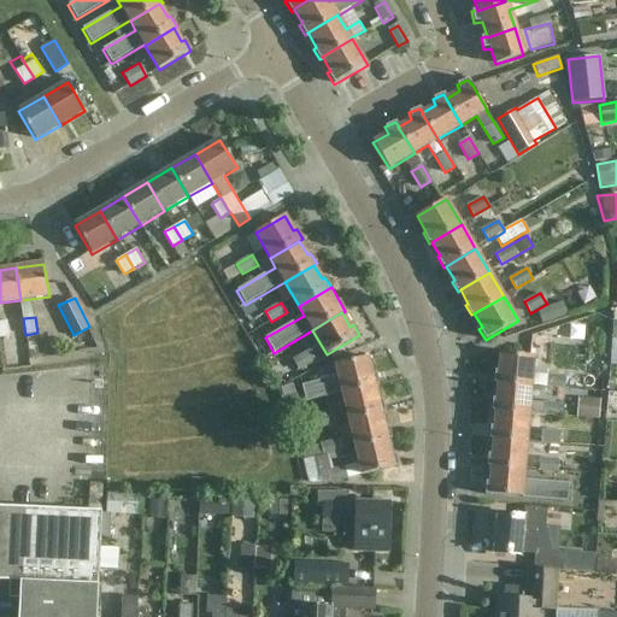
[(309,350),(293,359),(300,369),(315,359),(309,350)]
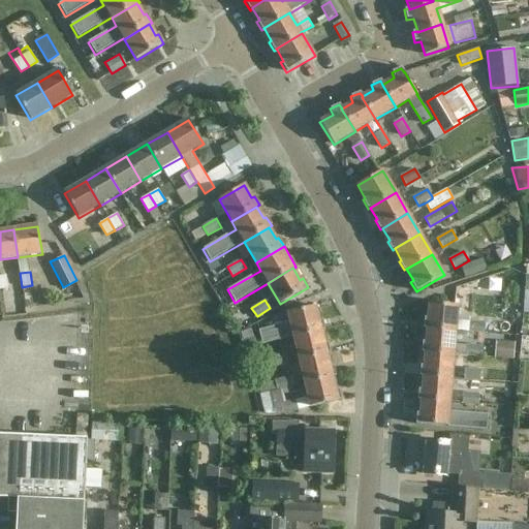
[(468,332),(485,334),(486,321),(457,319),(458,306),(429,304),(428,318),(426,318),(425,328),(427,329),(456,331),(468,332)]
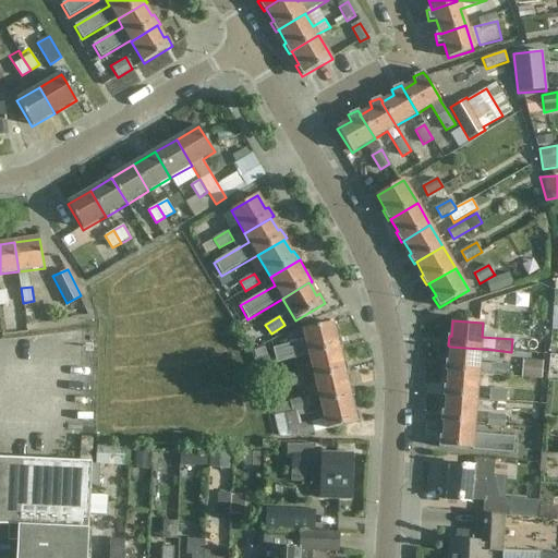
[(339,349),(342,349),(339,338),(336,338),(332,323),(303,329),(305,341),(273,349),(276,364),(308,355),(339,349)]
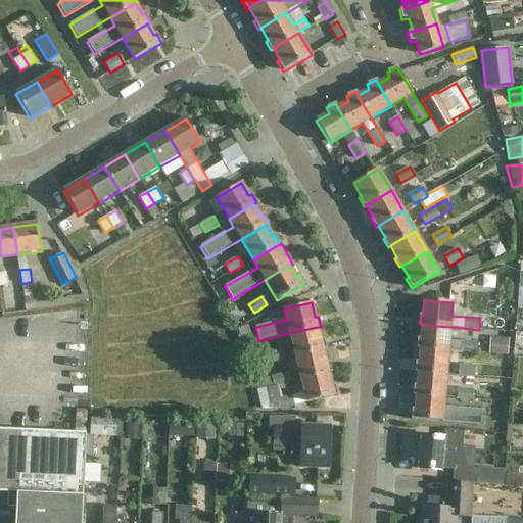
[(420,348),(448,350),(449,349),(477,351),(478,342),(462,341),(449,340),(450,327),(422,325),(421,338),(417,338),(417,348),(420,349),(420,348)]
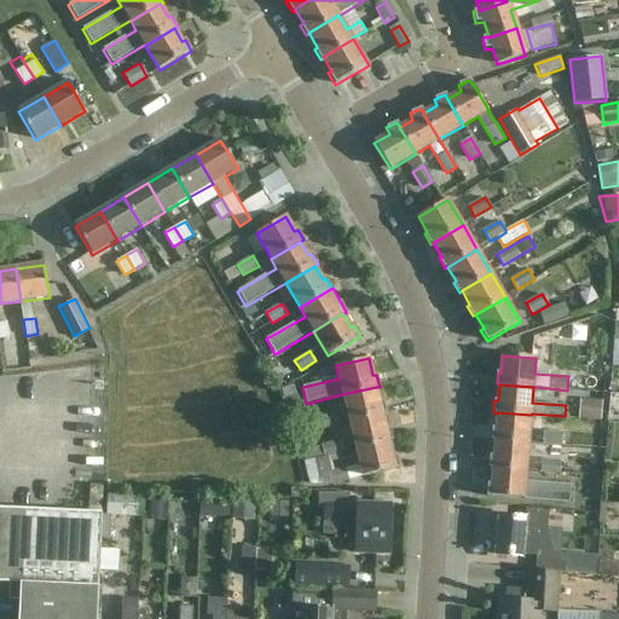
[(350,422),(383,414),(383,415),(386,414),(383,401),(380,403),(376,387),(342,394),(350,422)]
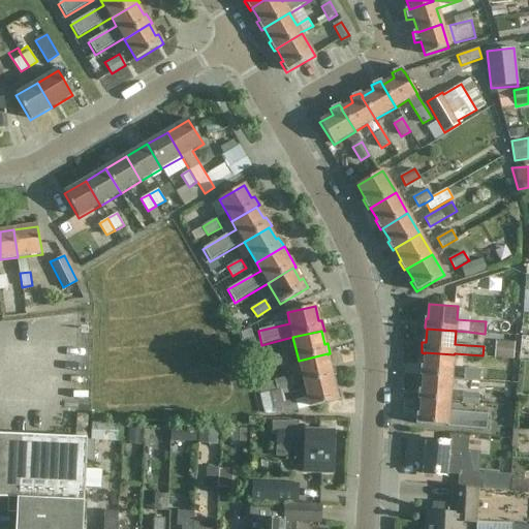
[(423,376),(453,378),(454,354),(425,352),(425,353),(424,366),(421,366),(419,377),(423,377),(423,376)]
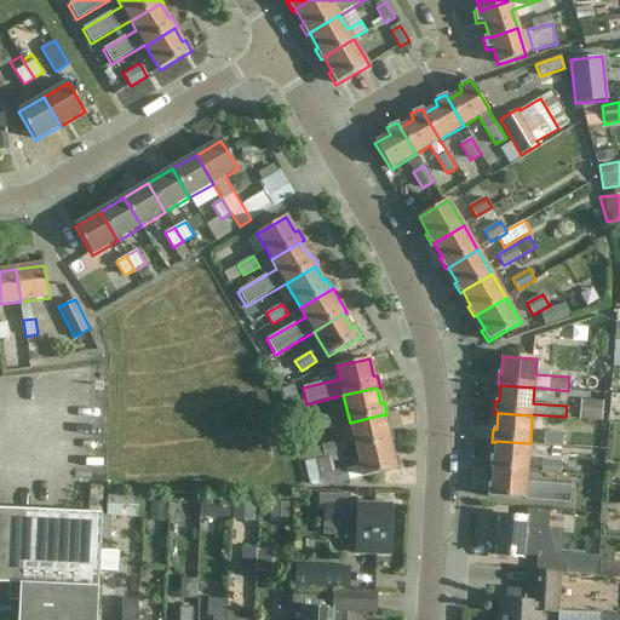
[(317,430),(337,425),(333,414),(315,418),(317,430)]
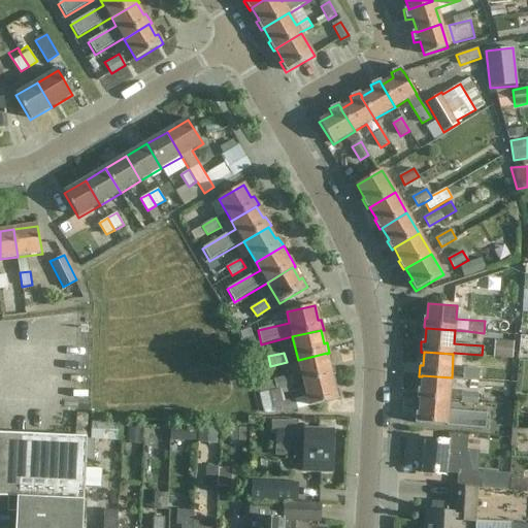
[(298,360),(303,383),(331,376),(335,375),(333,365),(330,366),(327,354),(327,353),(298,360)]
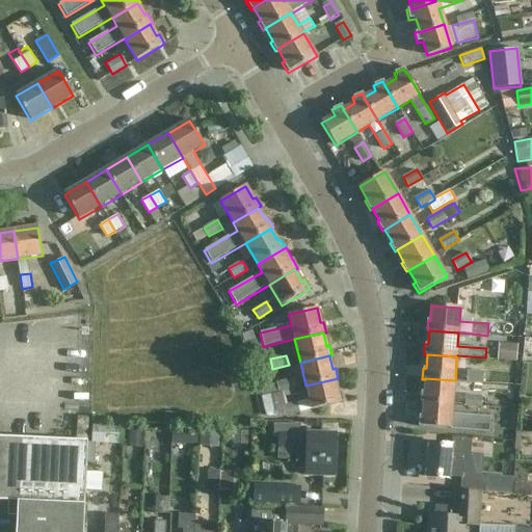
[(483,373),(467,371),(467,382),(482,383),(483,373)]
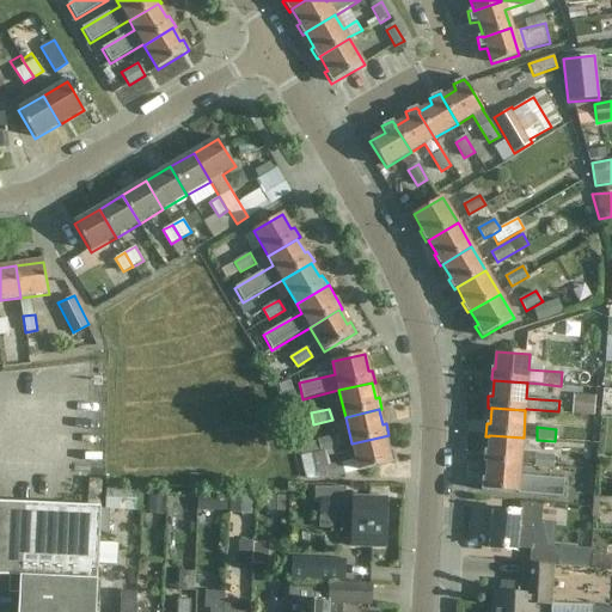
[(487,463),(521,465),(521,464),(554,466),(555,458),(555,456),(538,454),(538,452),(522,451),(524,438),(489,435),(489,436),(488,451),(484,451),(483,464),(487,464),(487,463)]
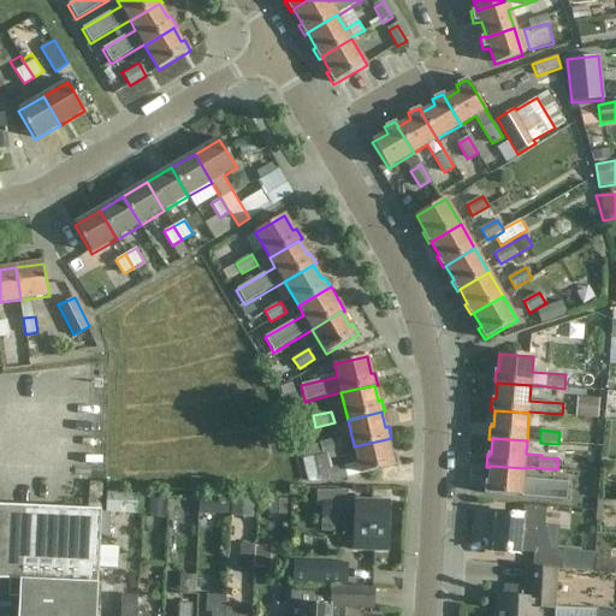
[(338,439),(320,443),(323,455),(341,451),(338,439)]
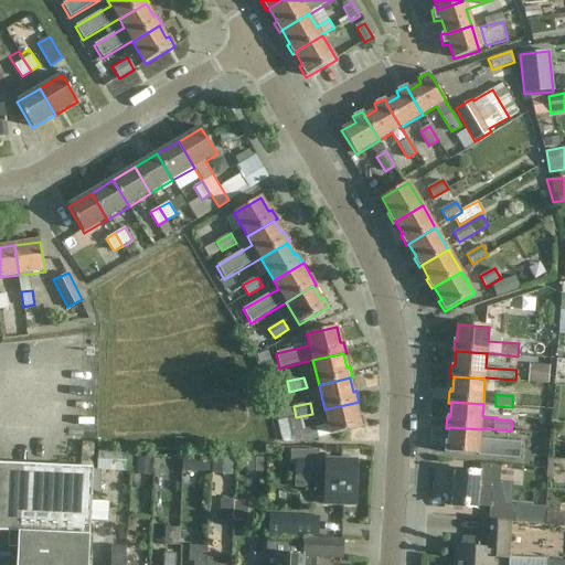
[(359,417),(355,403),(354,403),(324,409),(331,436),(364,428),(362,416),(359,417)]
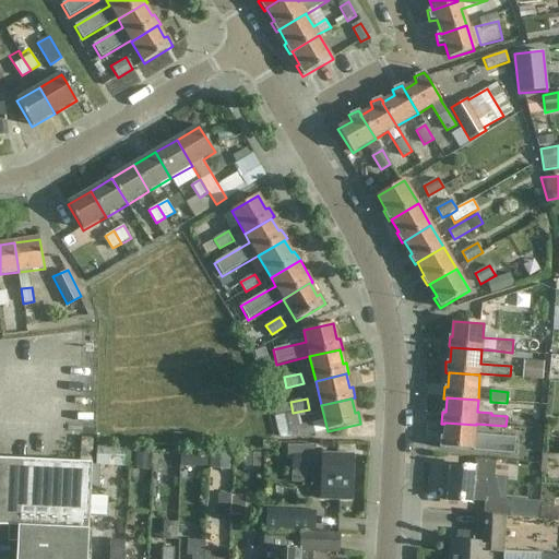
[(312,423),(296,426),(298,437),(314,432),(312,423)]
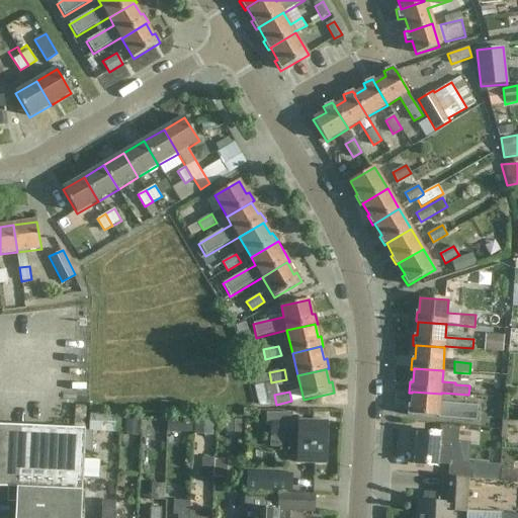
[(440,404),(441,394),(412,392),(412,393),(411,405),(408,405),(407,416),(476,422),(478,407),(440,404)]
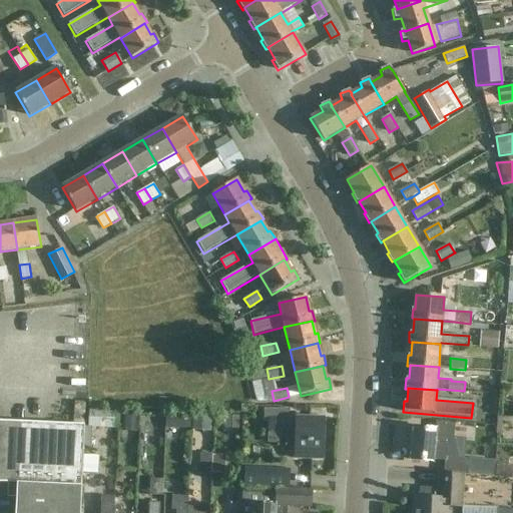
[(81,473),(82,456),(85,402),(74,402),(73,425),(0,421),(0,482),(8,483),(7,497),(16,497),(15,512),(79,512),(81,486),(81,473)]
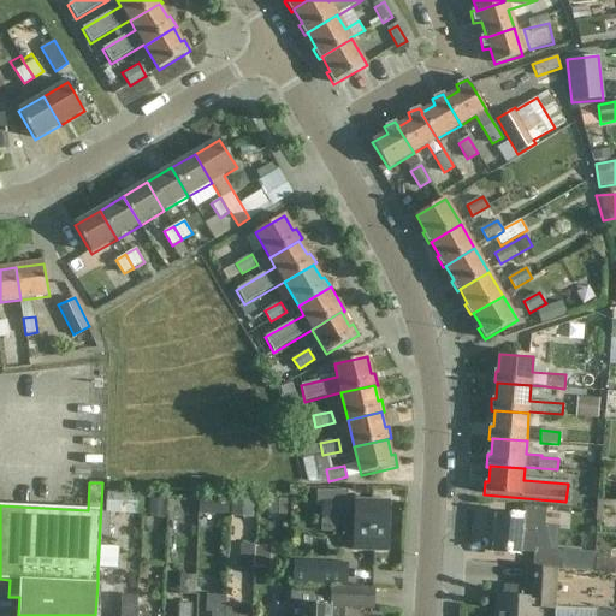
[(321,520),(355,521),(355,550),(388,551),(389,503),(355,502),(355,504),(345,504),(345,487),(315,487),(315,501),(323,501),(321,520)]
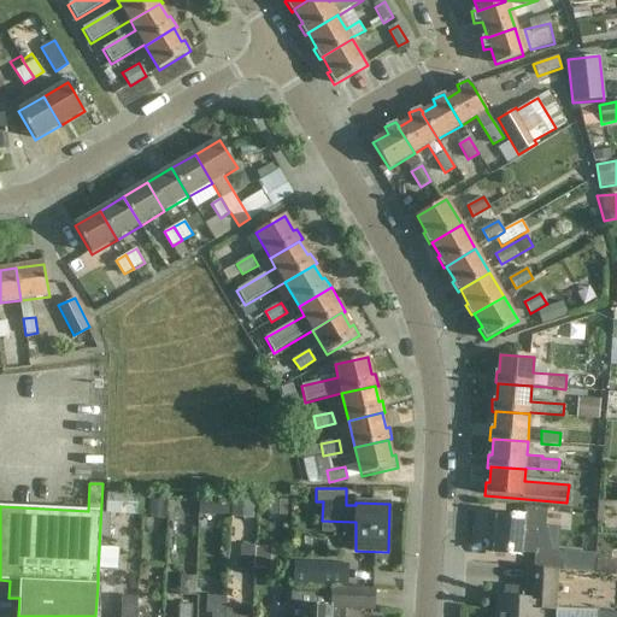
[(137,493),(107,492),(106,515),(137,515),(137,493)]
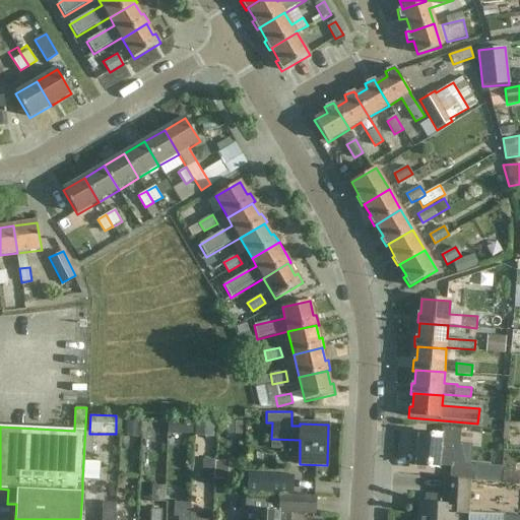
[(442,428),(441,433),(441,436),(418,434),(415,466),(440,469),(440,466),(451,467),(450,478),(474,480),(475,465),(464,464),(459,443),(460,430),(442,428)]
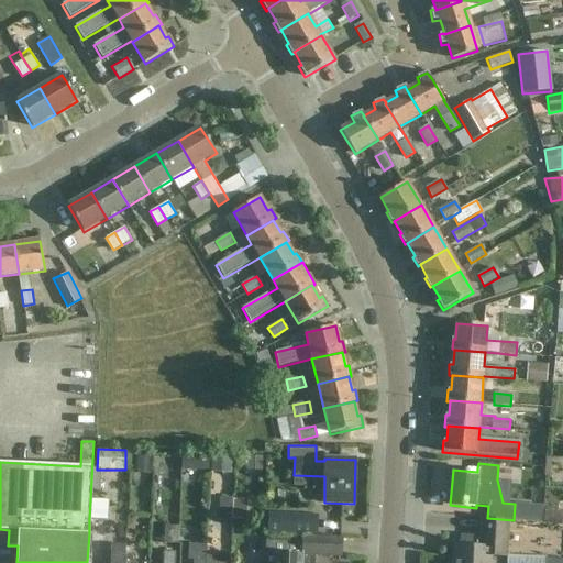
[(532,504),(515,503),(514,520),(542,522),(544,490),(533,490),(532,504)]
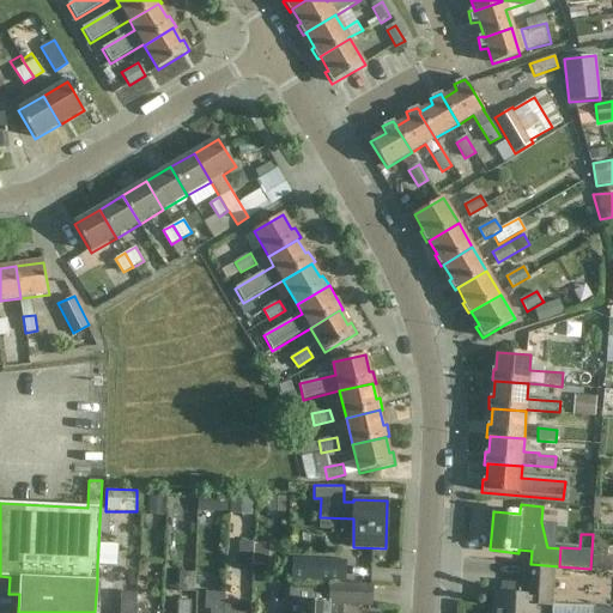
[(269,544),(253,544),(253,565),(268,565),(269,544)]
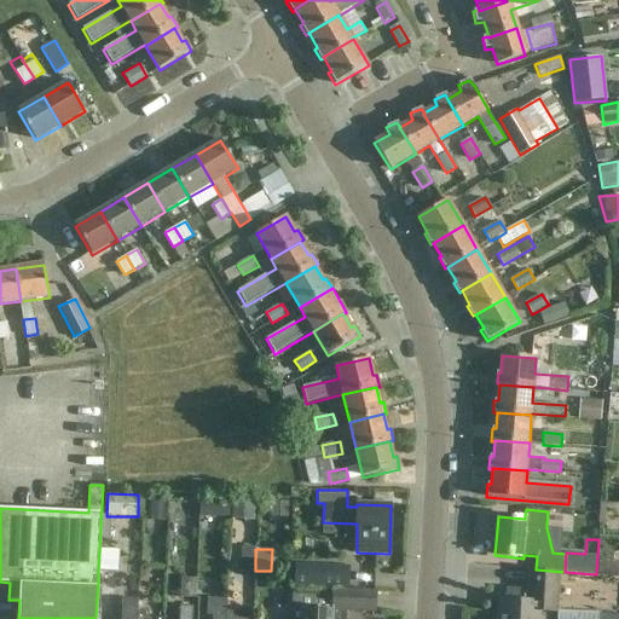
[(609,550),(600,549),(597,574),(618,576),(618,562),(608,561),(609,550)]
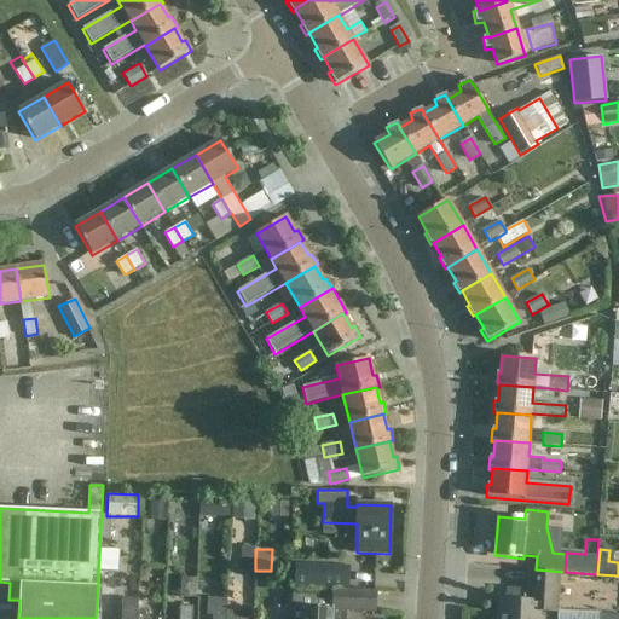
[(99,550),(98,571),(117,572),(119,551),(99,550)]
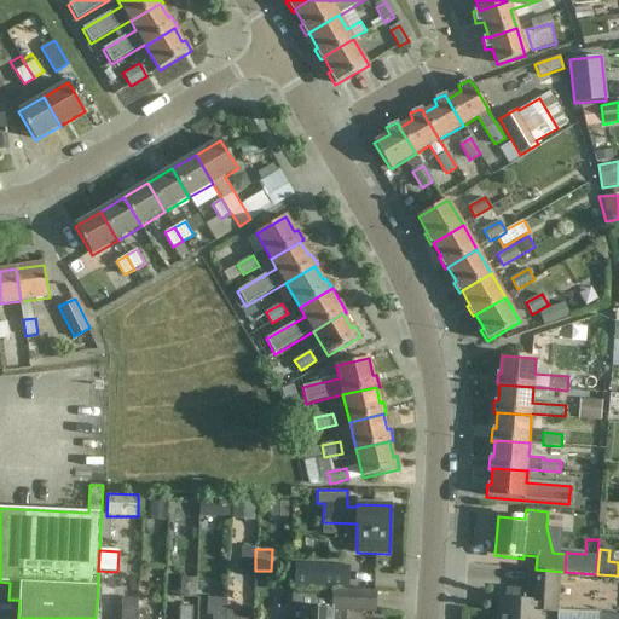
[(294,585),(350,586),(350,565),(295,563),(294,585)]
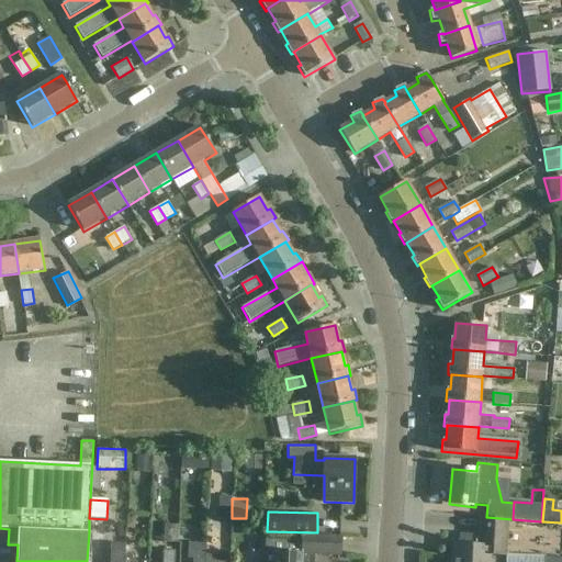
[(461,534),(460,546),(452,546),(451,561),(490,561),(491,555),(505,557),(507,520),(481,519),(481,534),(461,534)]
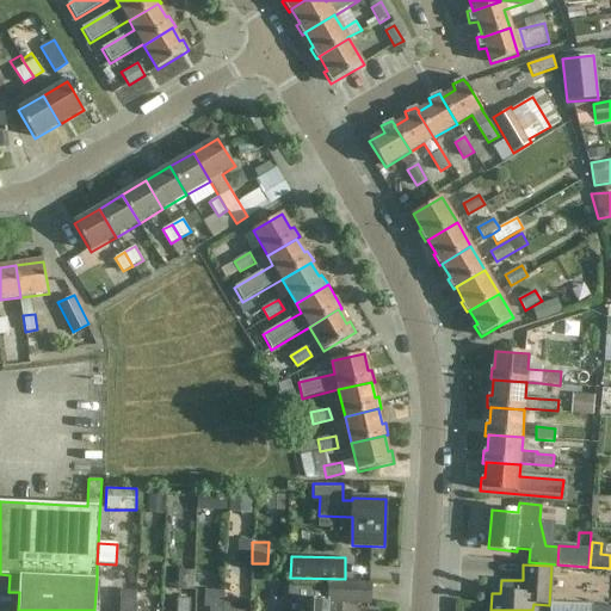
[(179,571),(178,590),(192,591),(193,571),(179,571)]
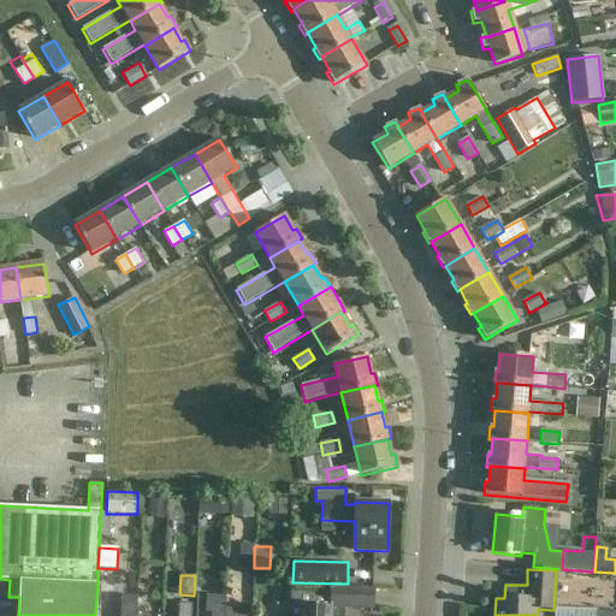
[(343,615),(343,609),(373,611),(374,592),(330,590),(330,594),(331,594),(330,615),(343,615)]
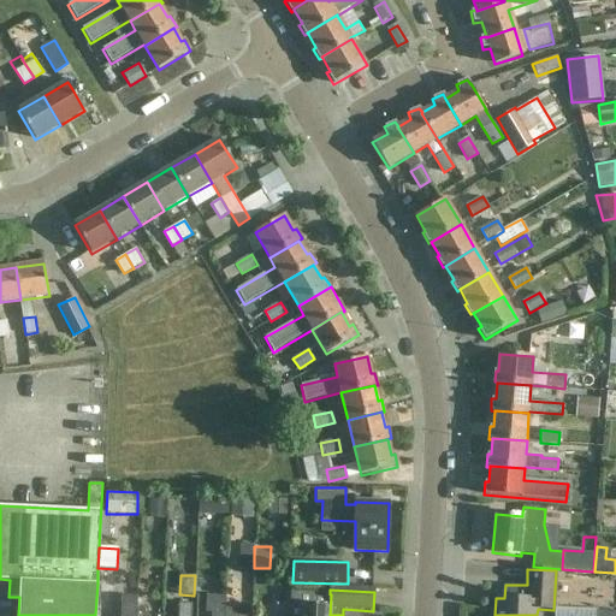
[(330,615),(331,594),(330,594),(292,592),(290,615),(330,615)]
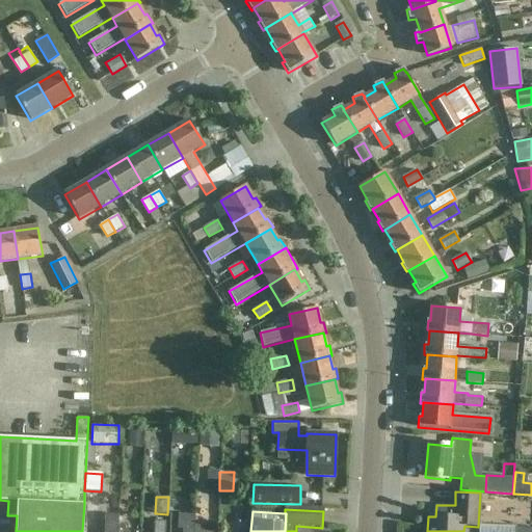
[(193,531),(194,525),(195,515),(179,514),(178,529),(183,529),(182,531),(193,531)]
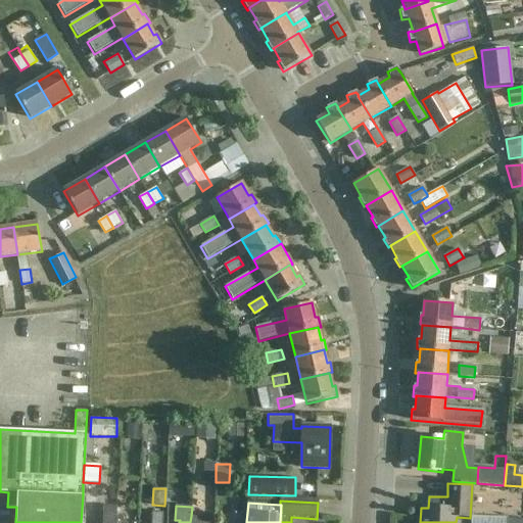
[(106,507),(105,522),(115,522),(116,507),(106,507)]
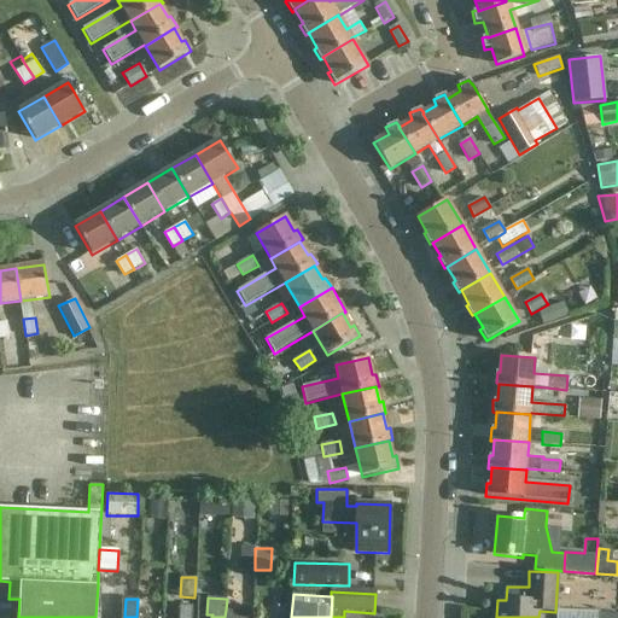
[(192,617),(193,606),(180,605),(179,617),(192,617)]
